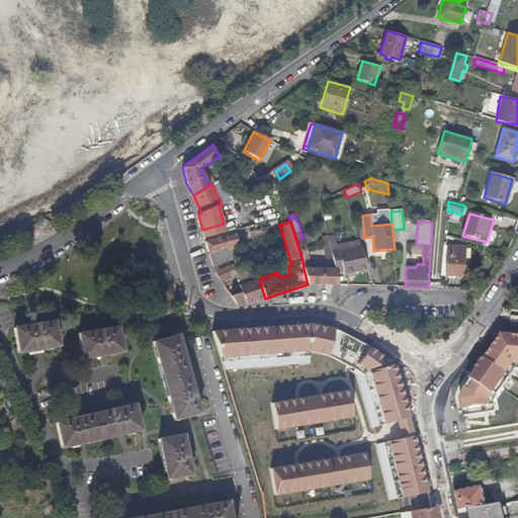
[(226,233),(224,224),(202,230),(204,239),(226,233)]
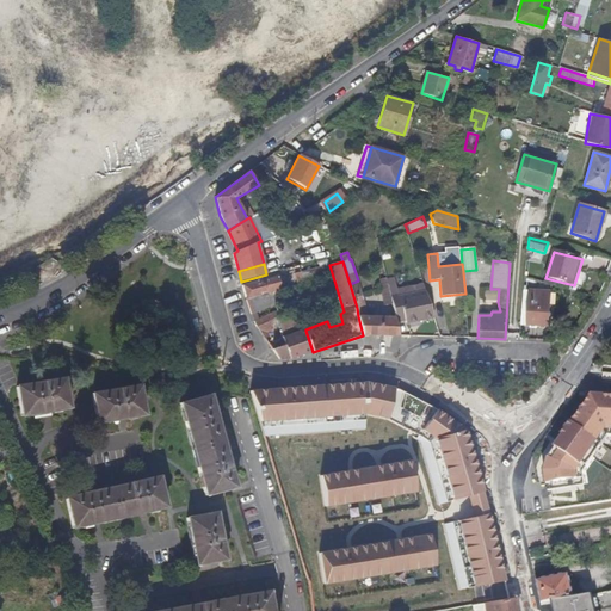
[(315,277),(313,270),(302,272),(306,284),(306,285),(316,283),(315,277)]
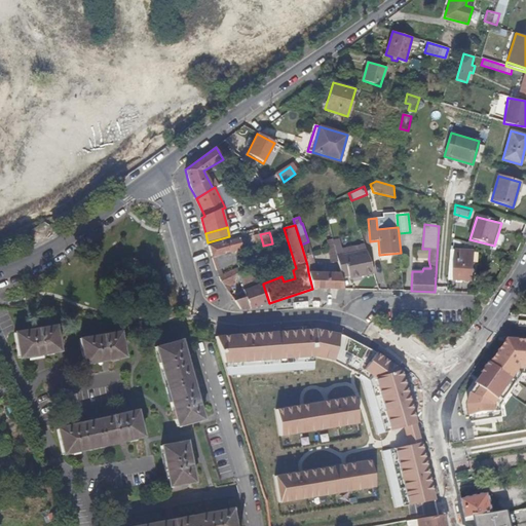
[(263,245),(260,234),(255,235),(254,236),(257,247),(263,245)]
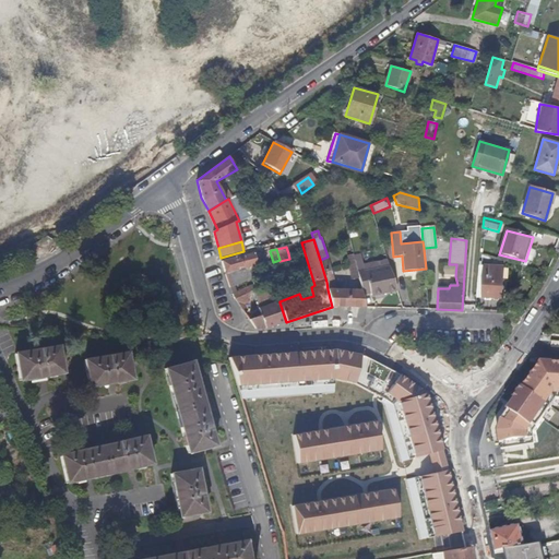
[(258,266),(254,252),(222,262),(225,274),(258,266)]
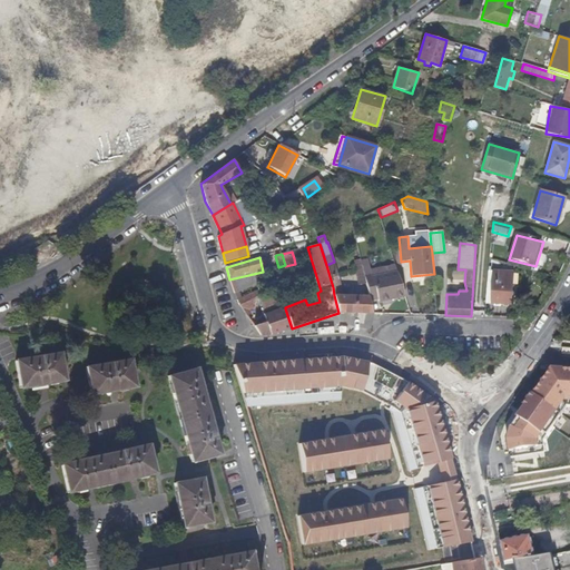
[(366,284),(361,263),(361,259),(354,261),(359,285),(366,284)]
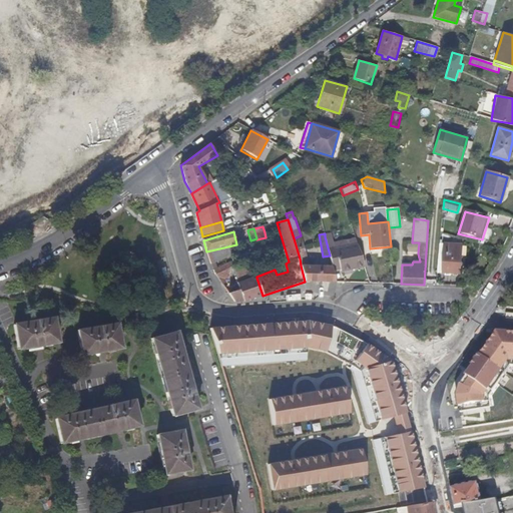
[(365,267),(358,244),(335,249),(332,234),(325,236),(330,255),(332,267),(333,271),(340,270),(341,272),(365,267)]
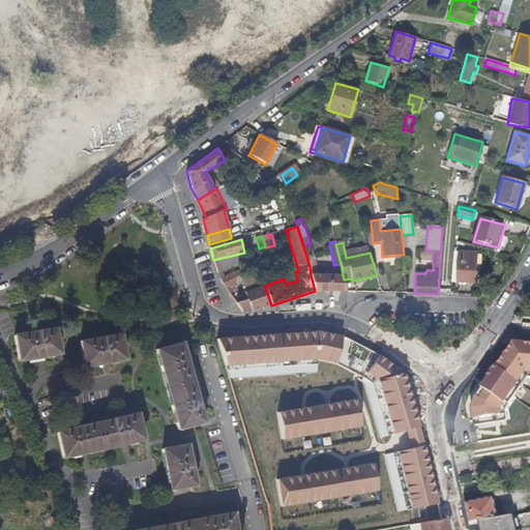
[(344,280),(343,275),(319,274),(311,243),(303,246),(310,267),(311,274),(315,291),(346,292),(344,280)]
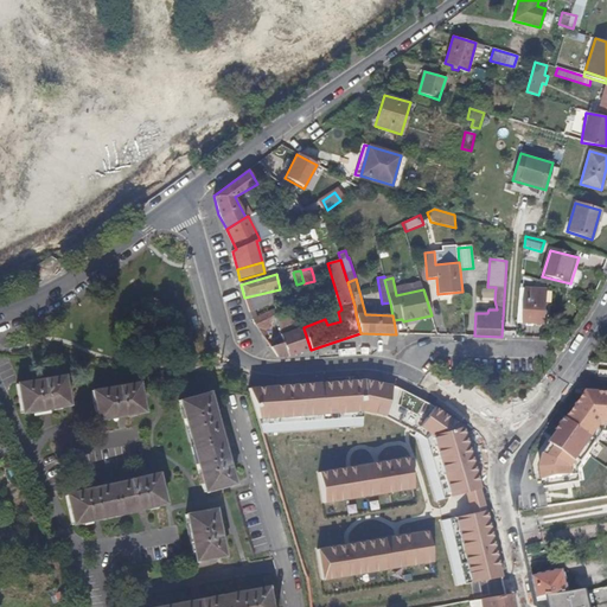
[(494,300),(496,287),(487,287),(478,286),(477,299),(494,300)]
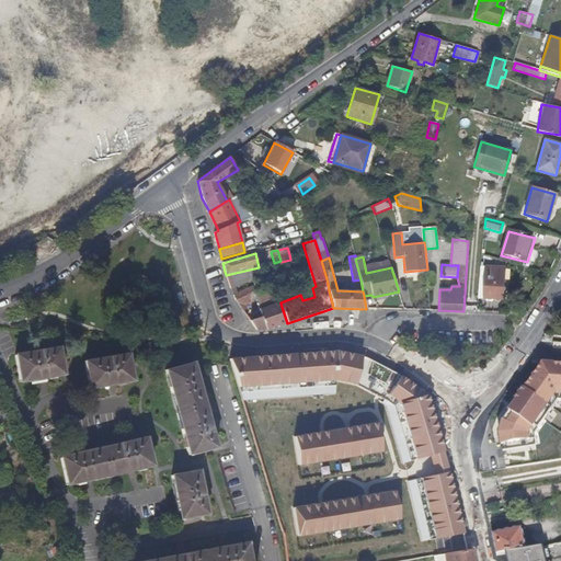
[(504,301),(506,268),(481,267),(478,300),(504,301)]
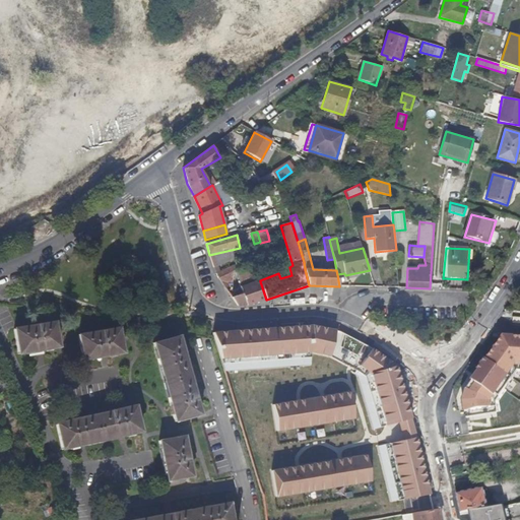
[(235,260),(231,250),(209,255),(213,267),(218,266),(235,260)]
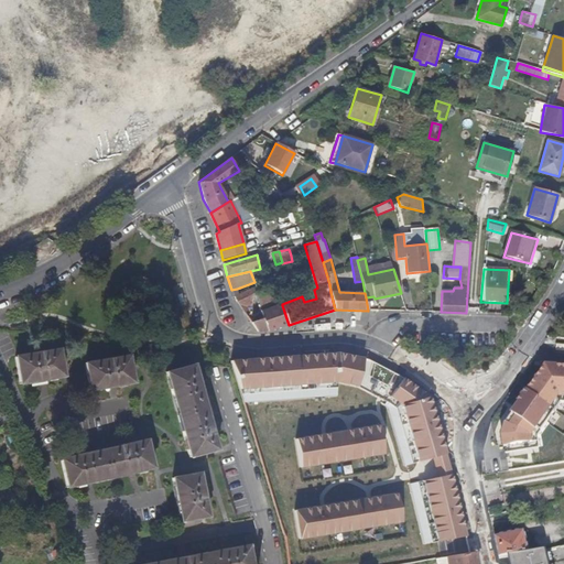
[(256,293),(258,292),(256,288),(239,295),(235,297),(237,302),(256,293)]
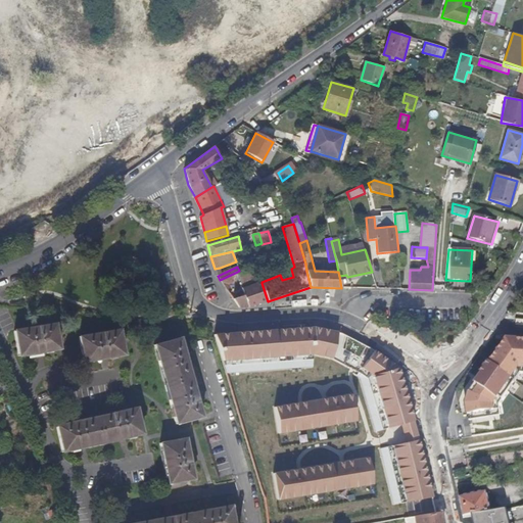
[(229,285),(239,279),(238,275),(237,272),(220,280),(226,289),(230,287),(229,285)]
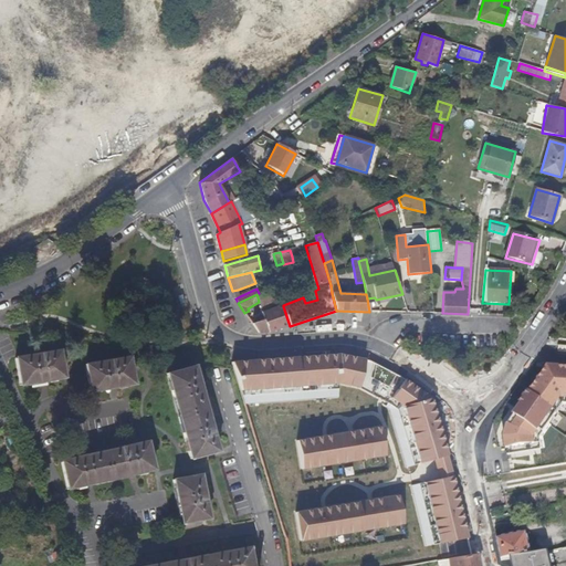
[(262,312),(274,308),(270,294),(258,297),(259,302),(262,312)]
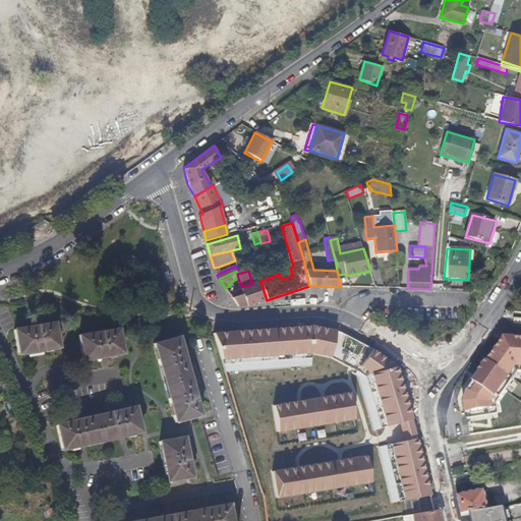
[(267,300),(261,282),(252,284),(241,287),(240,288),(243,294),(232,298),(238,307),(247,306),(267,300)]
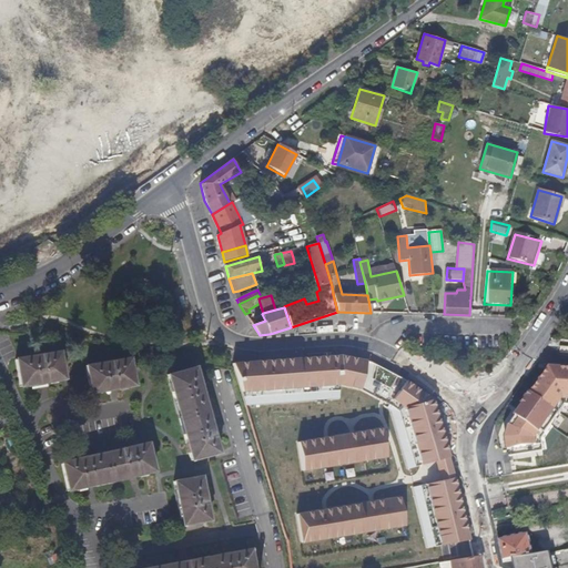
[(64,381),(60,352),(16,359),(20,388),(64,381)]
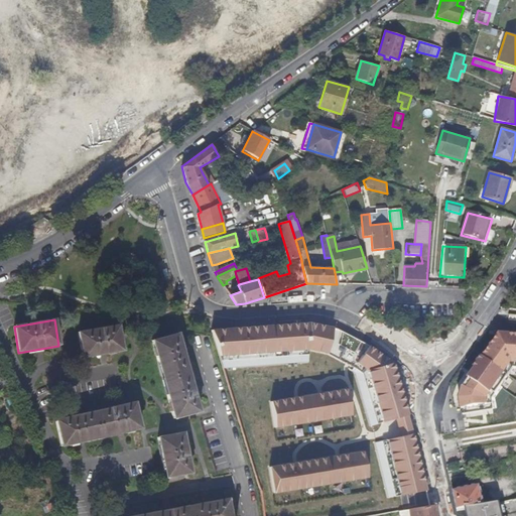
[(309,320),(211,327),(214,333),(221,355),(309,350),(328,354),(348,365),(362,373),(379,423),(397,420),(411,416),(395,362),(334,326),(309,320)]
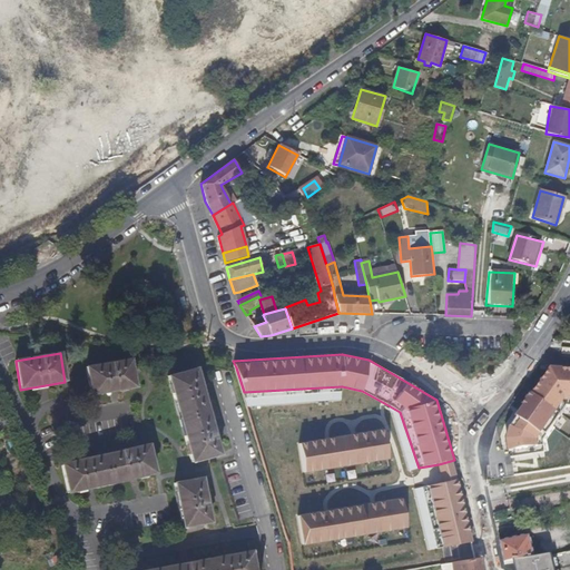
[(133,372),(130,360),(87,367),(91,395),(136,387),(133,372)]
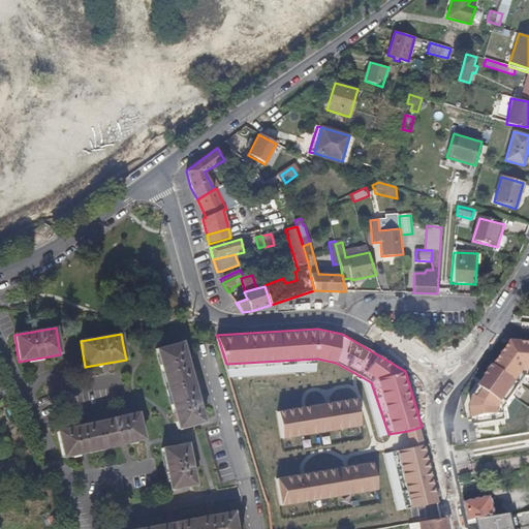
[(469,407),(474,426),(504,419),(503,408),(526,376),(528,376),(528,342),(514,341),(470,397),(469,407)]
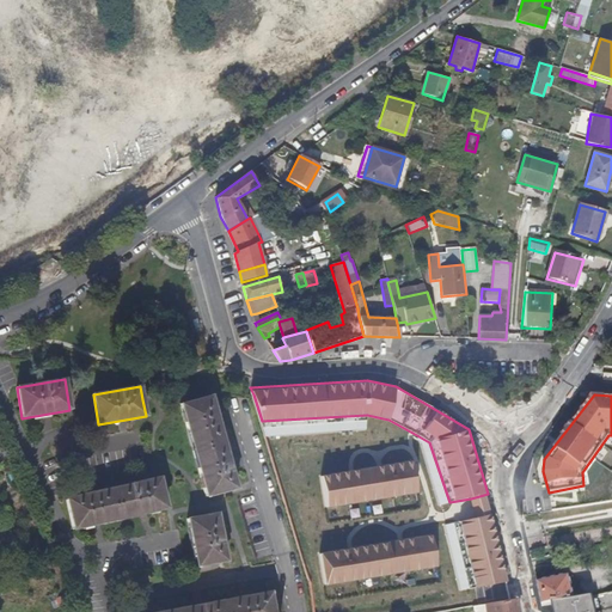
[(228,461),(219,423),(225,421),(222,414),(216,415),(210,396),(181,404),(204,497),(237,489),(231,470),(237,467),(236,460),(228,461)]
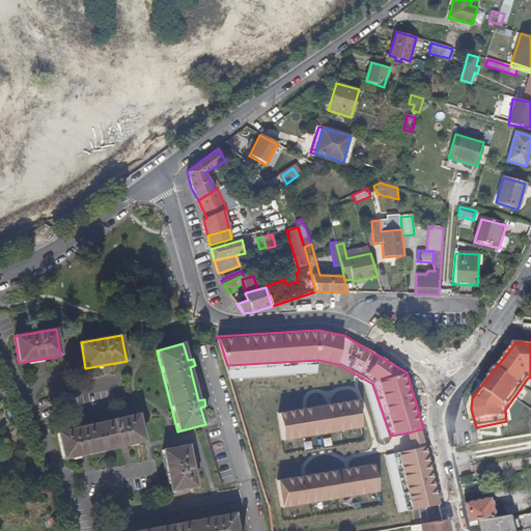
[(305,406),(279,410),(285,440),(363,427),(358,397),(328,402),(305,406)]
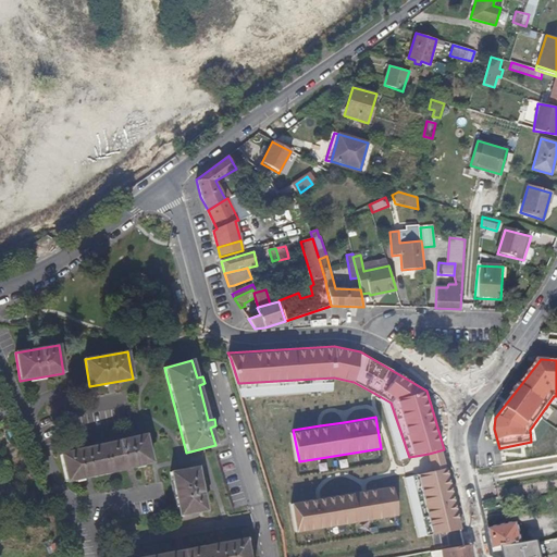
[(148,445),(146,434),(60,454),(66,482),(152,463),(148,445)]
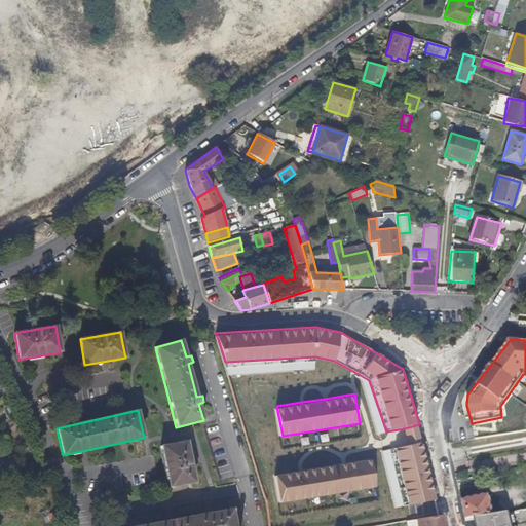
[(423,442),(419,424),(405,428),(409,445),(423,442)]
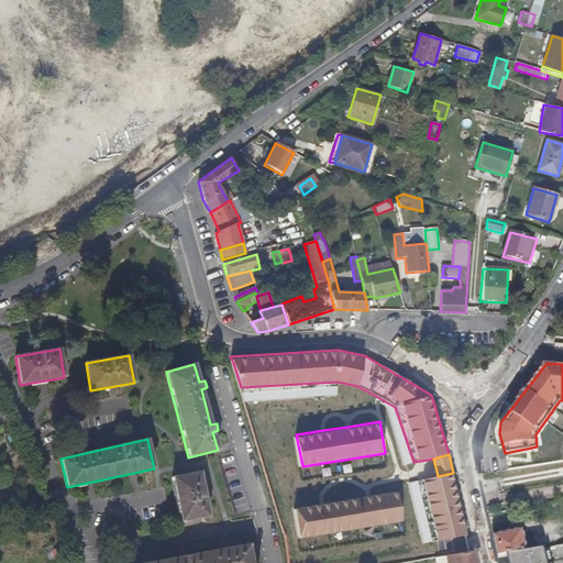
[(210,495),(209,489),(203,490),(200,473),(172,477),(180,522),(208,517),(205,498),(210,497),(210,495)]
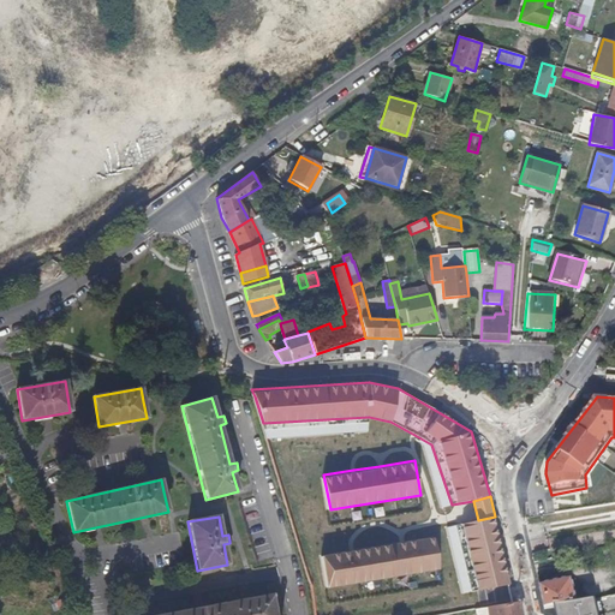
[(478,520),(463,524),(477,591),(508,584),(495,517),(478,520)]
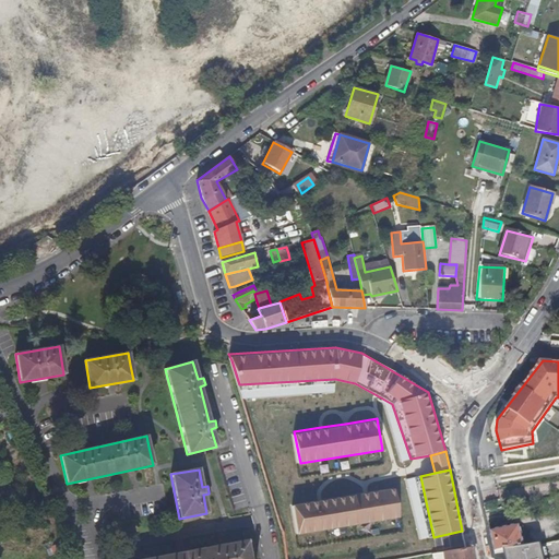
[(318,500),(292,504),(296,532),(401,516),(396,488),(364,494),(318,500)]
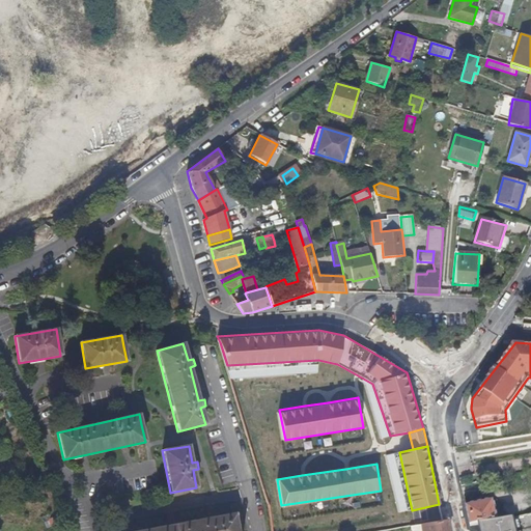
[(499,520),(495,500),(466,506),(470,525),(499,520)]
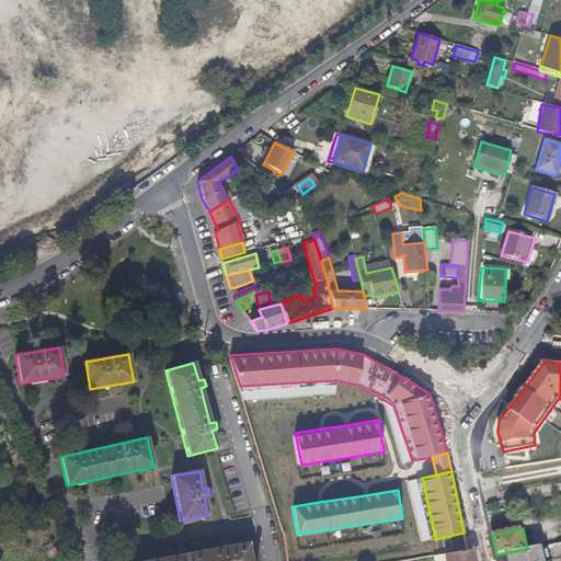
[(250,560),(248,542),(229,546),(228,540),(220,541),(222,547),(186,553),(185,548),(178,549),(179,556),(148,560),(142,560),(142,557),(135,558),(135,560),(250,560)]
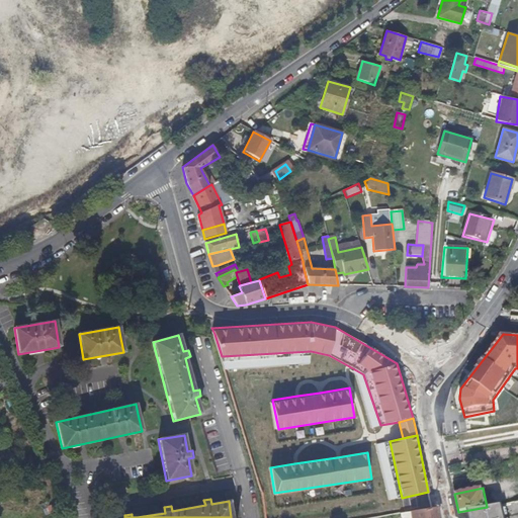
[(517,517),(517,502),(503,506),(502,506),(504,517),(517,517)]
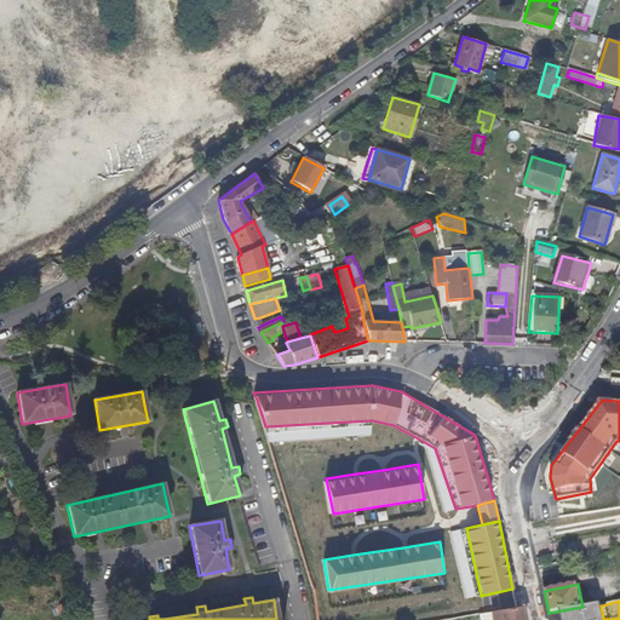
[(603,619),(601,606),(600,606),(583,608),(583,607),(560,612),(561,619),(603,619)]
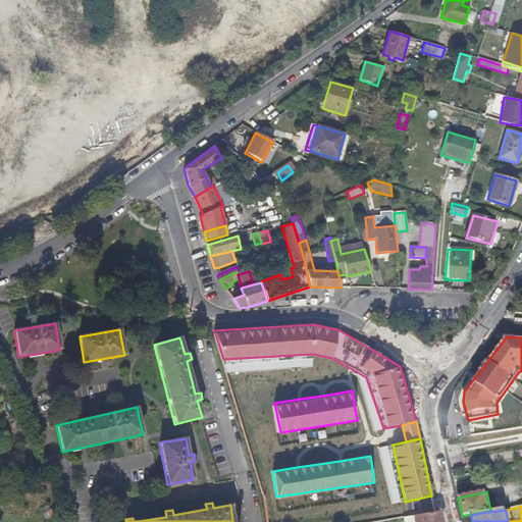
[(441,521),(439,511),(434,512),(404,517),(405,521),(405,520),(405,521),(441,521)]
